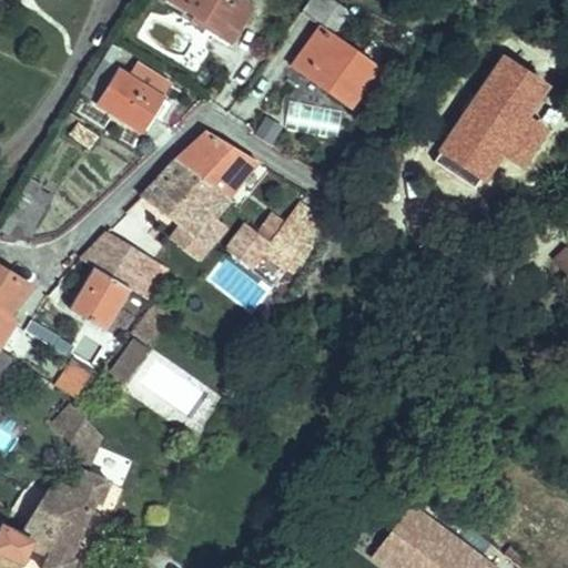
[(162,0),(173,7),(175,4),(204,26),(216,3),(211,0),(162,0)]
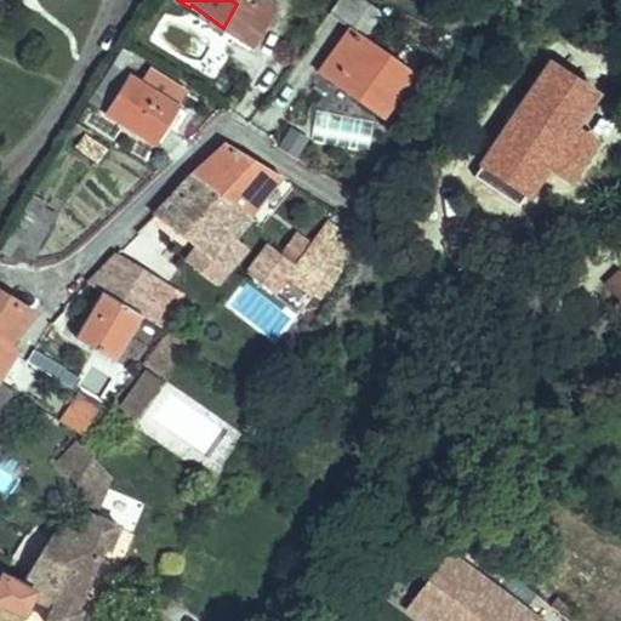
[(312,0),(340,20),(319,49),(326,52),(317,70),(371,106),(399,60),(349,24),(363,0),(312,0)]
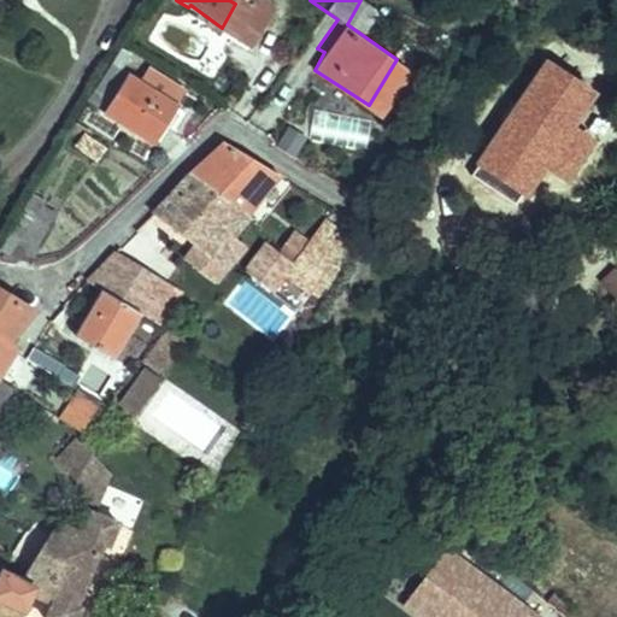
[(113,45),(101,37),(70,94),(140,134),(162,97),(158,95),(166,81),(133,63),(124,76),(103,63),(113,45)]
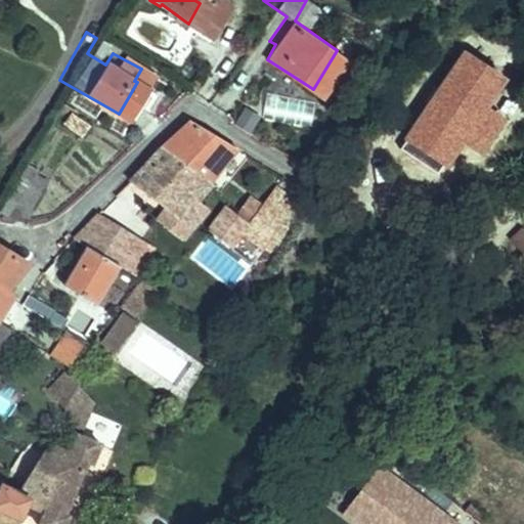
[(447,71),(395,144),(430,168),(482,95),(447,71)]
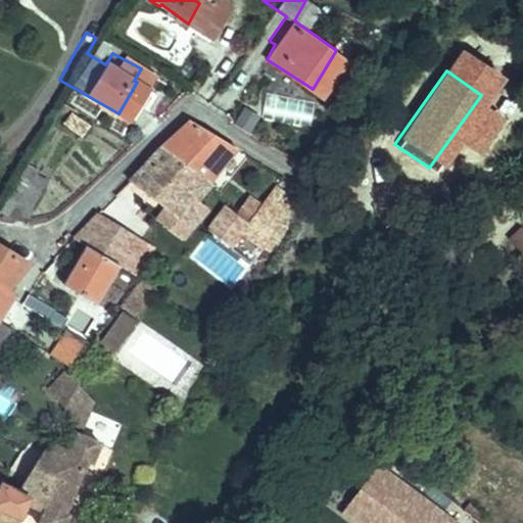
[(179,107),(155,136),(199,180),(229,138),(179,107)]
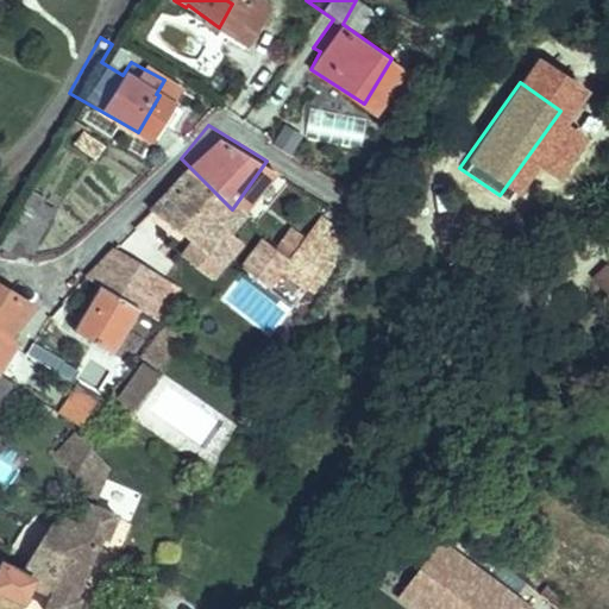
[(94,159),(105,145),(82,130),(73,144),(94,159)]
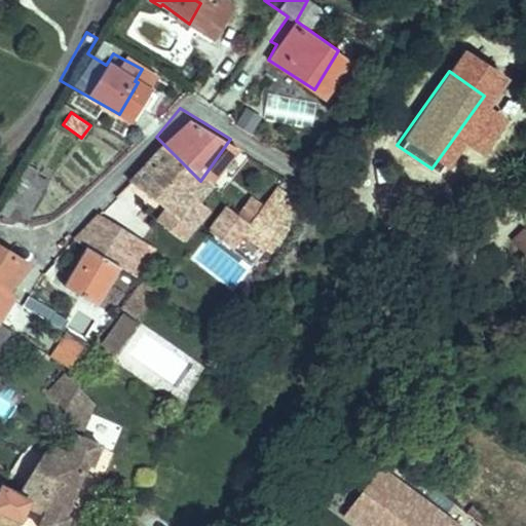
[(200,181),(156,137),(127,174),(171,209),(187,188),(192,192),(200,181)]
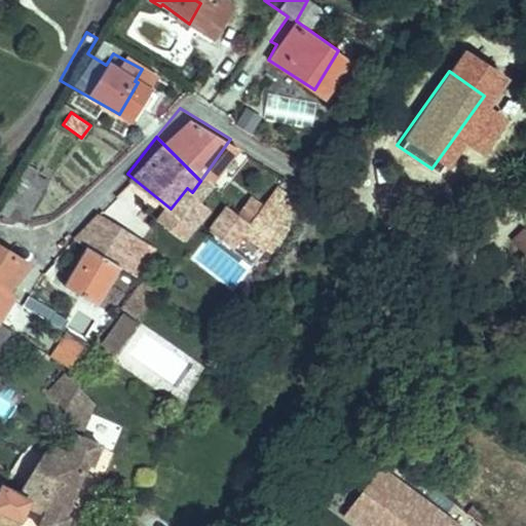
[(253,202),(273,216),(290,192),(268,179),(253,202)]
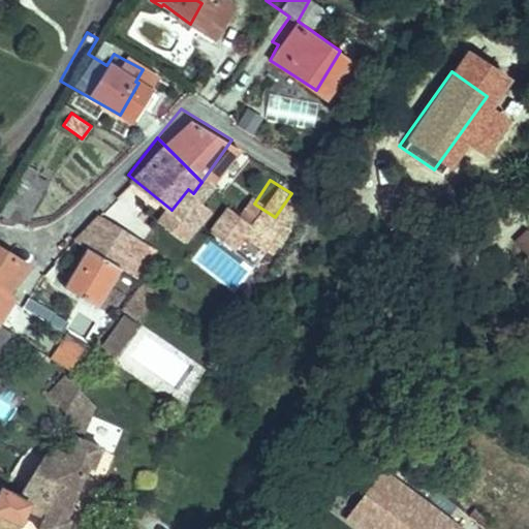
[(237,230),(245,218),(224,203),(208,224),(229,242),(237,230)]
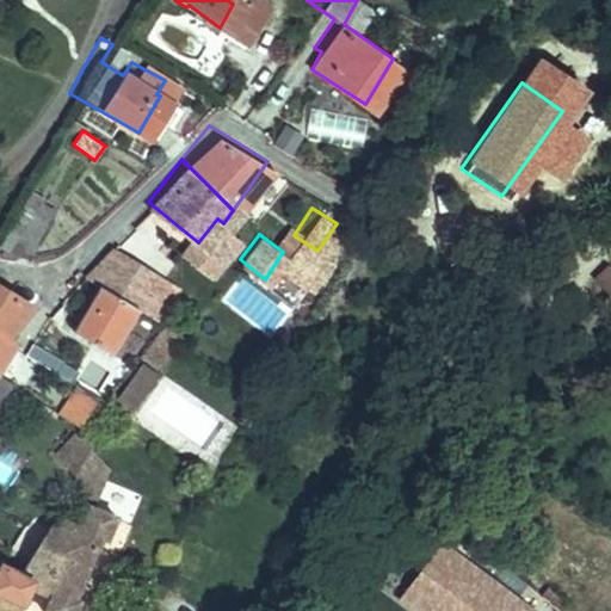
[(306,269),(318,251),(294,235),(283,252),(306,269)]
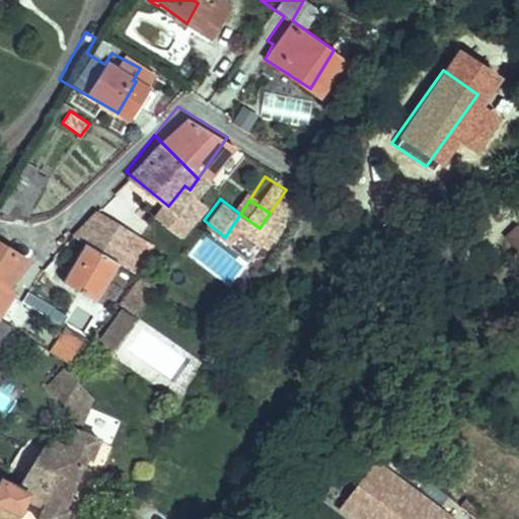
[(92,205),(68,229),(80,237),(100,250),(119,223),(92,205)]
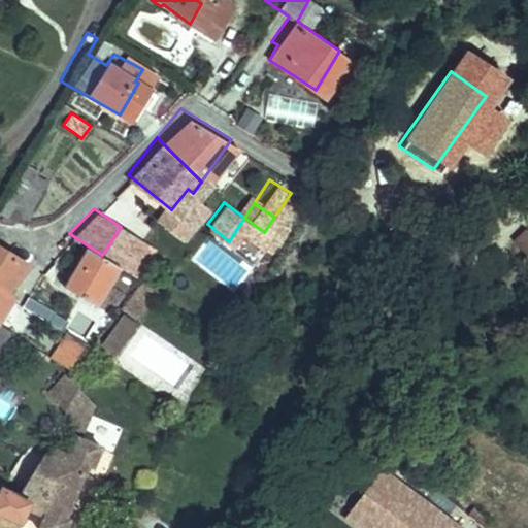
[(256,244),(264,232),(244,218),(236,230),(256,244)]
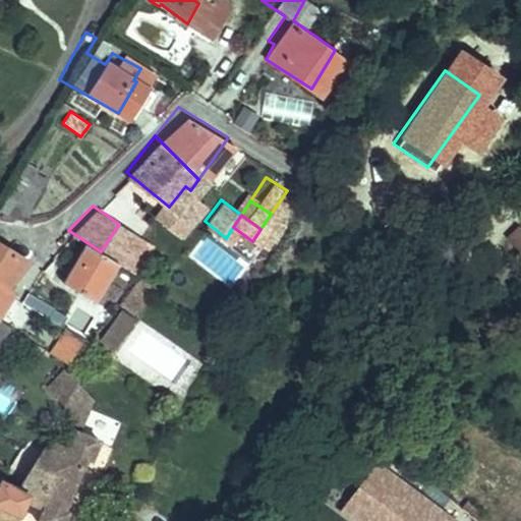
[(119,224),(101,251),(113,259),(116,262),(134,233),(119,224)]
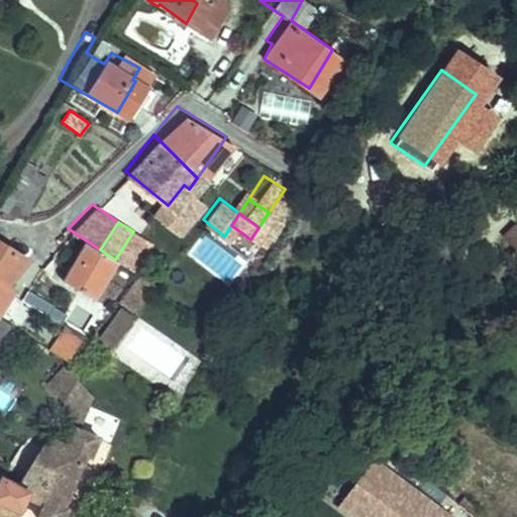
[(91,292),(112,257),(100,249),(80,236),(60,270),(75,279),(74,283),(91,292)]
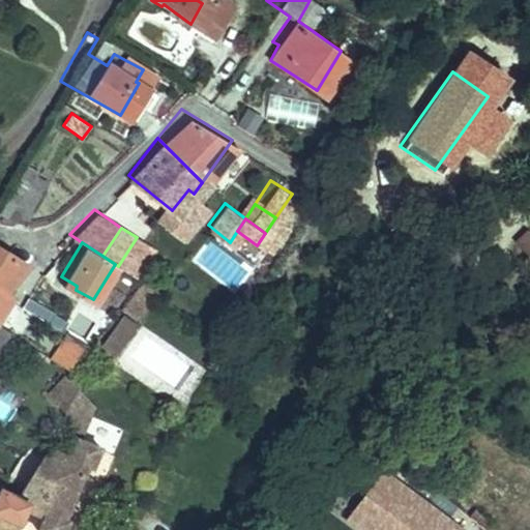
[(0,289),(2,291),(21,255),(8,249),(0,245),(0,289)]
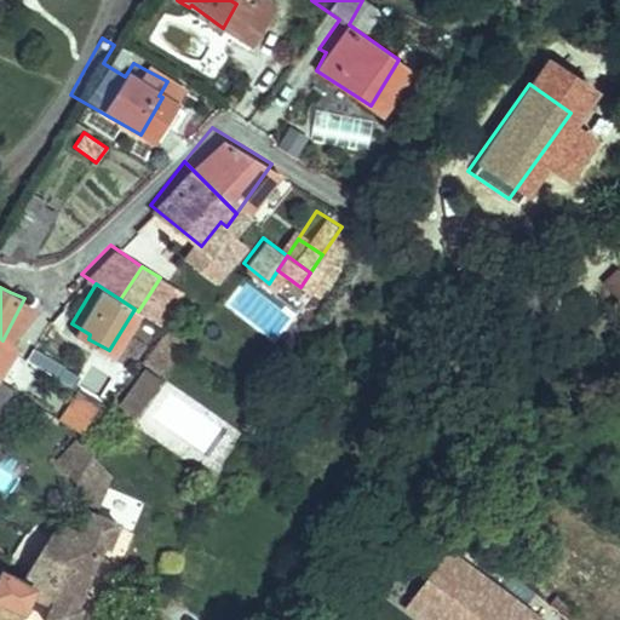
[(158,323),(137,359),(154,369),(173,334),(168,331),(158,323)]
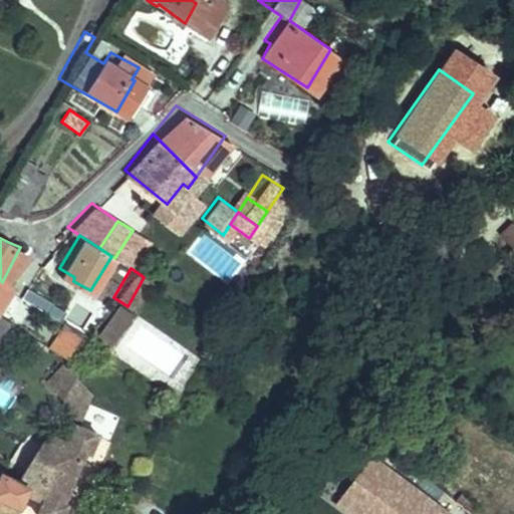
[(113,345),(134,316),(118,305),(98,334),(113,345)]
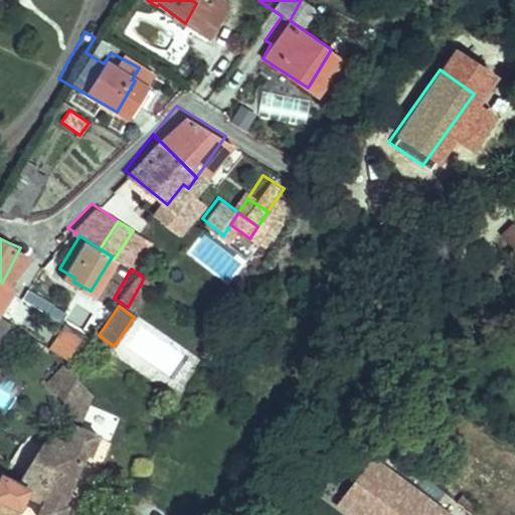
[(58,328),(42,349),(57,360),(73,339),(58,328)]
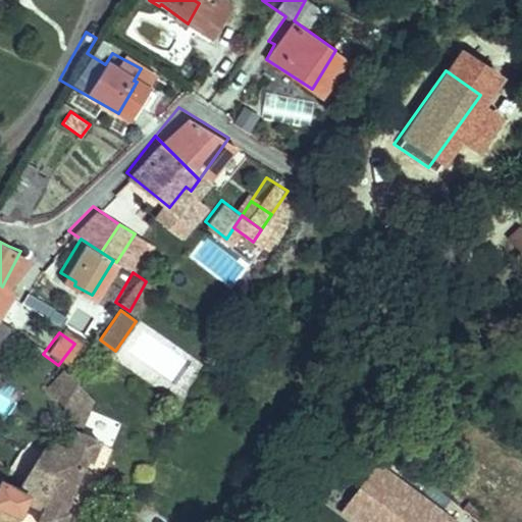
[(4,489),(0,485),(0,521),(2,521),(17,491),(32,499),(28,510),(51,521),(60,500),(55,498),(79,450),(83,451),(92,429),(68,417),(81,393),(57,366),(38,387),(57,414),(23,462),(4,489)]
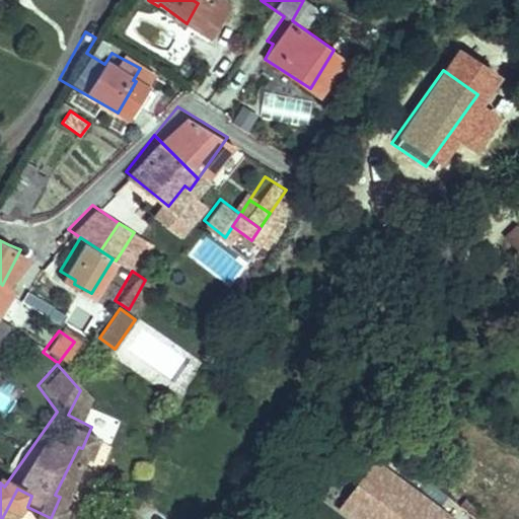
[(449,508),(463,518),(465,518),(472,509),(458,497),(449,508)]
